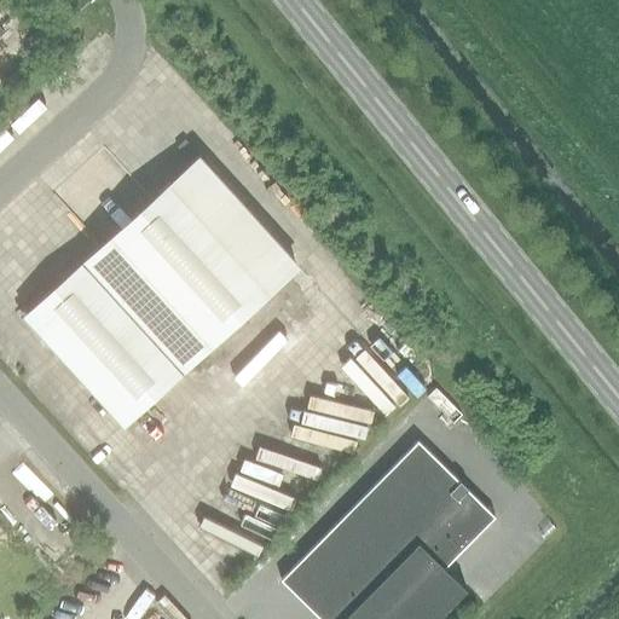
[(123,423),(295,266),(198,158),(25,316),(123,423)]
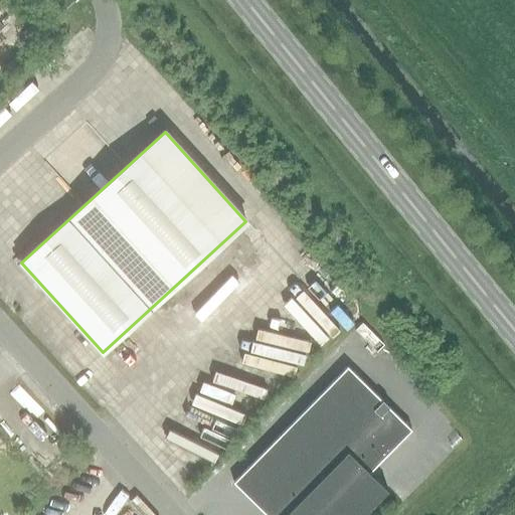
[(106,185),(125,167),(111,153),(93,170),(106,185)]
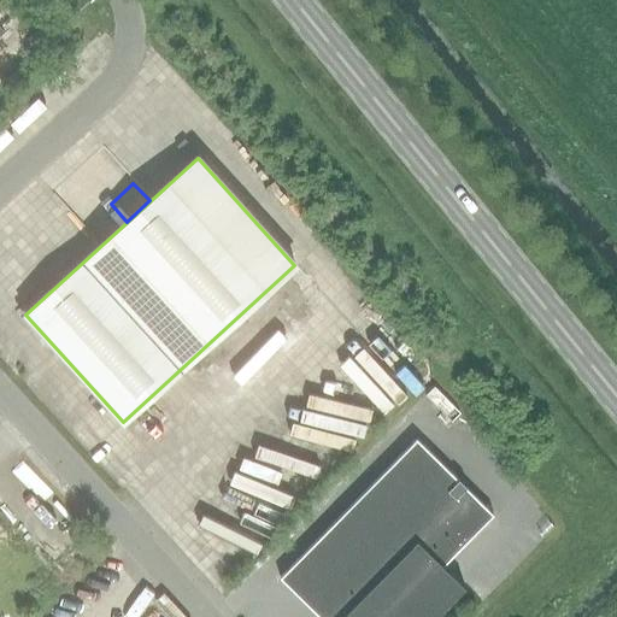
[(287,333),(241,381),(252,391),(298,342),(287,333)]
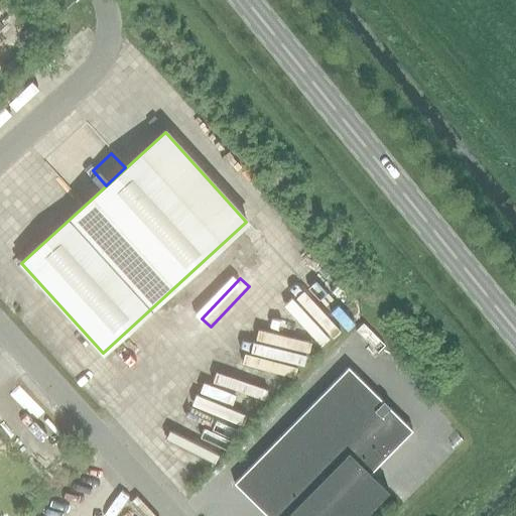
[(370,474),(412,431),(348,368),(233,484),(265,515),(364,515),(388,492),(370,474)]
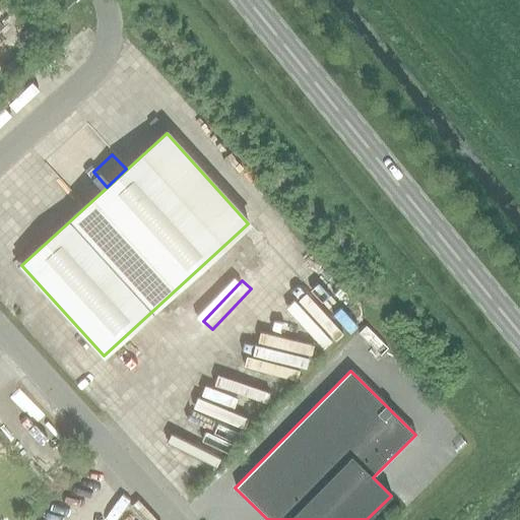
[(179,466),(196,484),(233,449),(215,431),(179,466)]
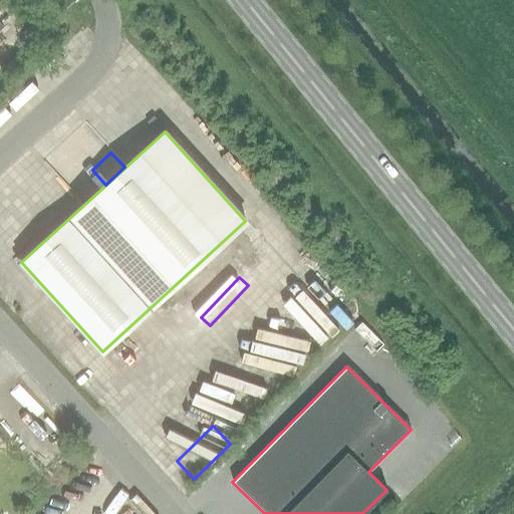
[(60,499),(75,513),(83,513),(84,513),(74,502),(107,469),(99,461),(60,499)]
